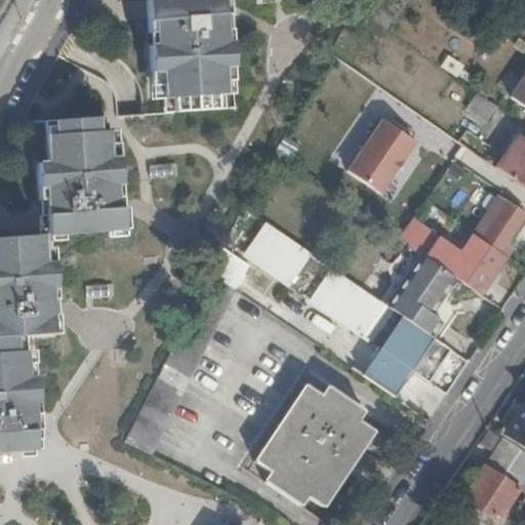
[(164,0),(147,0),(148,8),(149,17),(144,18),(165,17),(164,0)]
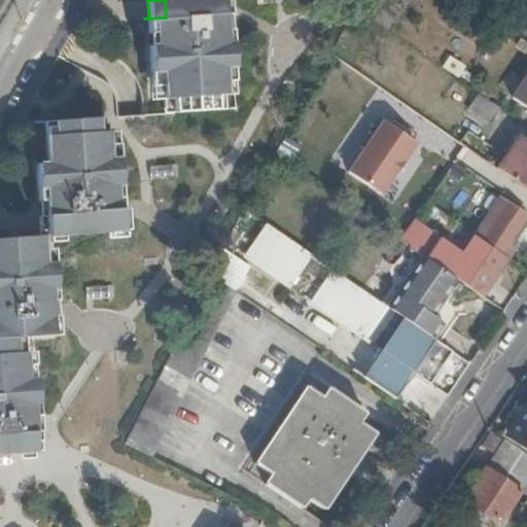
[(236,0),(165,0),(166,18),(144,19),(150,113),(237,109),(237,95),(240,95),(240,67),(242,67),(241,43),(240,43),(236,0)]
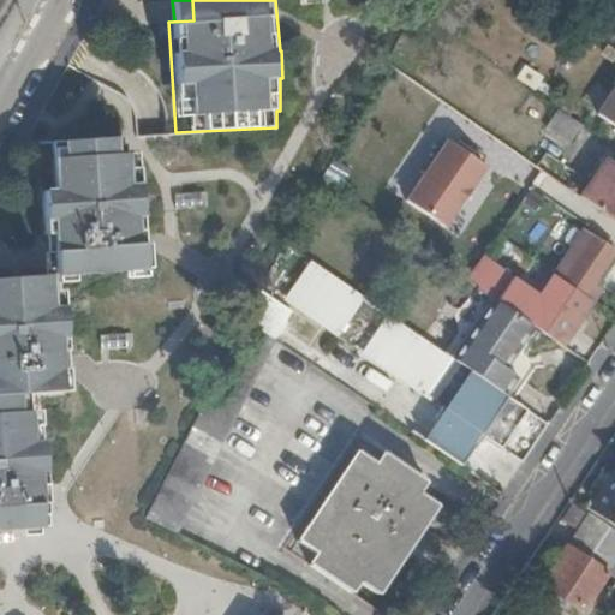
[(614,35),(593,21),(584,34),(608,49),(614,39),(614,35)]
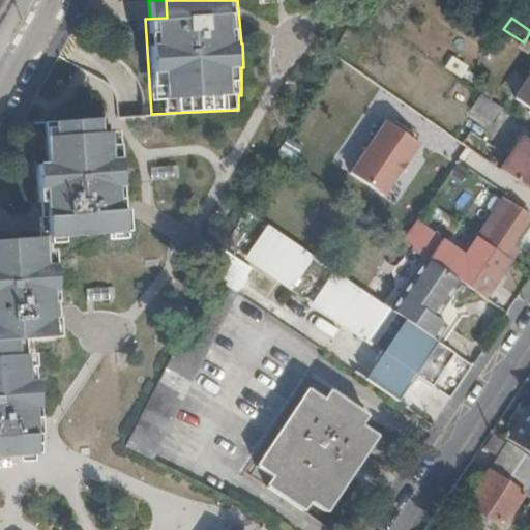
[(529,72),(512,99),(529,111),(529,72)]
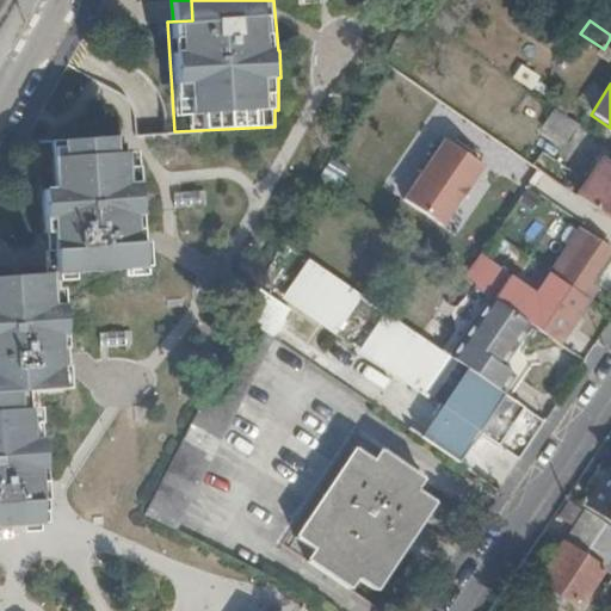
[(574,128),(551,112),(541,128),(563,143),(574,128)]
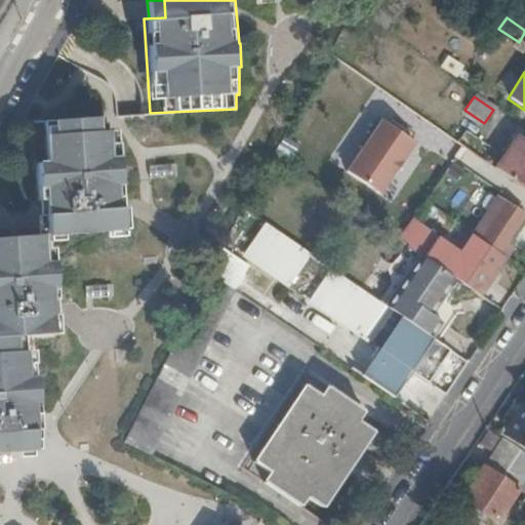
[(66,235),(102,233),(99,210),(128,209),(125,156),(124,142),(122,142),(121,130),(105,130),(104,116),(48,120),(50,160),(39,161),(42,217),(65,215),(66,235)]
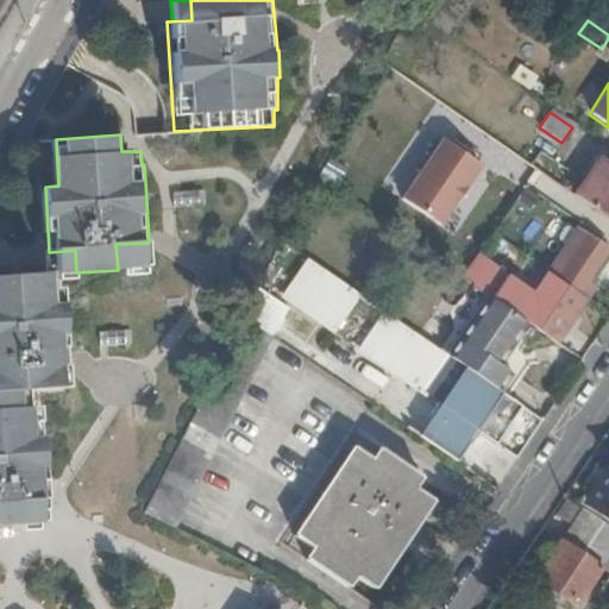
[(445,138),(403,199),(445,227),(487,168),(445,138)]
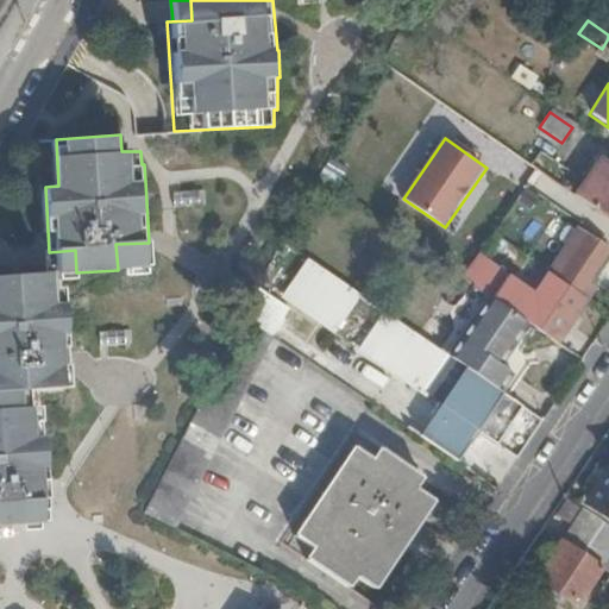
[(382,184),(399,195),(428,152),(412,140),(382,184)]
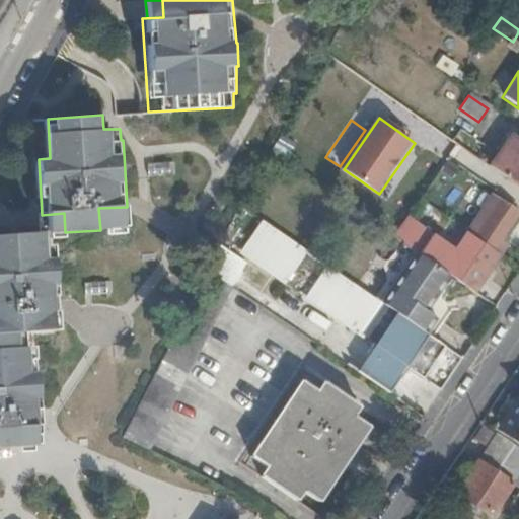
[(518,143),(507,135),(486,166),(518,190),(518,143)]
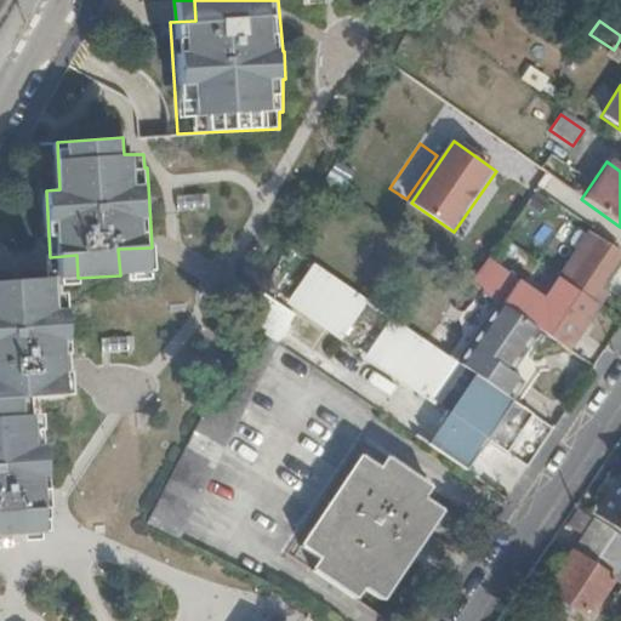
[(556,171),(551,178),(568,189),(573,182),(556,171)]
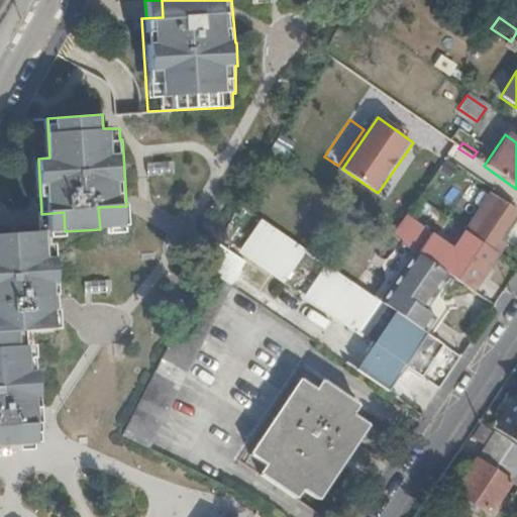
[(450,251),(442,245),(429,264),(437,270),(441,265),(466,282),(476,268),(484,273),(503,245),(496,239),(514,212),(490,195),(450,251)]
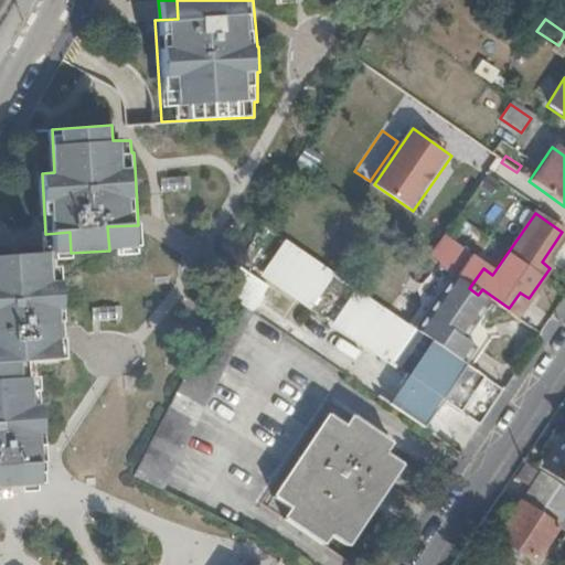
[(138,225),(107,226),(109,251),(144,248),(144,225),(138,225)]
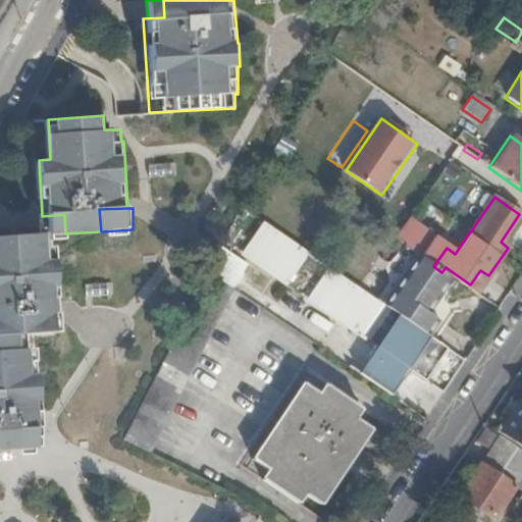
[(58,235),(65,233),(64,214),(42,216),(43,236),(58,235)]
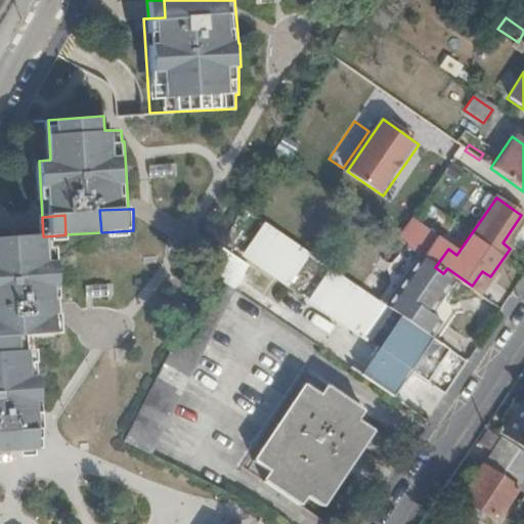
[(261,218),(238,250),(248,257),(251,253),(262,261),(260,265),(268,271),(271,267),(286,277),(305,249),(261,218)]
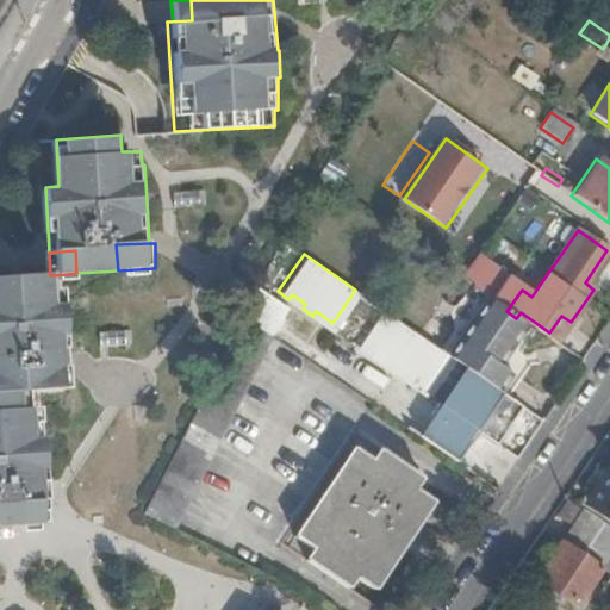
[(473,257),(459,278),(483,293),(485,296),(500,275),(473,257)]
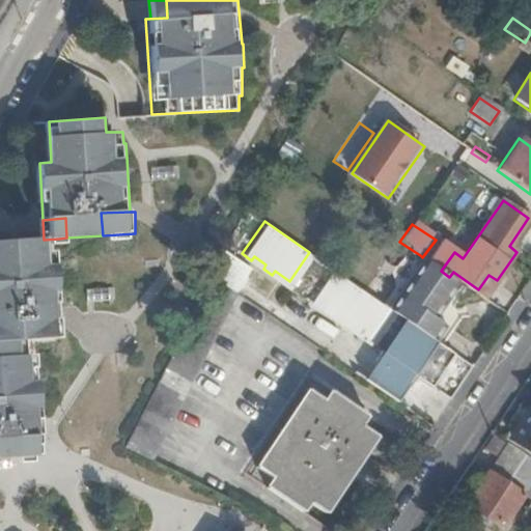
[(44,240),(0,241),(0,342),(10,341),(28,340),(28,319),(64,316),(63,291),(60,239),(59,239),(47,240),(44,240)]
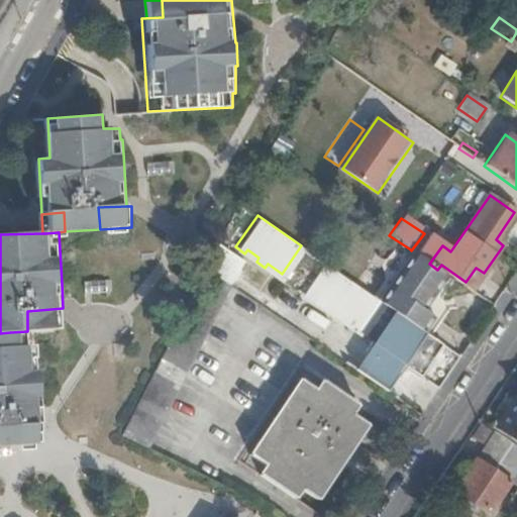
[(411,250),(409,248),(376,298),(417,327),(427,313),(422,310),(444,274),(437,270),(429,264),(411,250)]
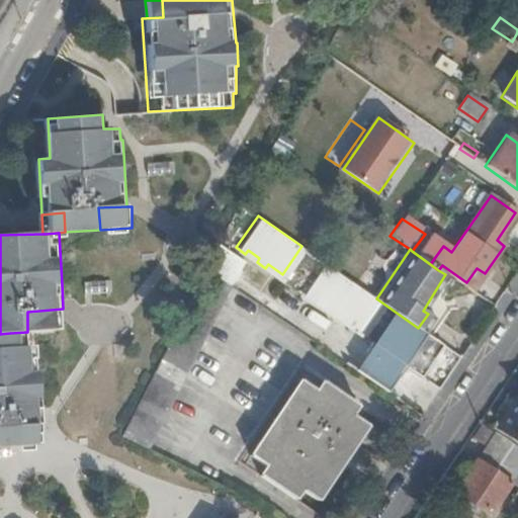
[(248,250),(245,254),(257,262),(259,258),(248,250)]
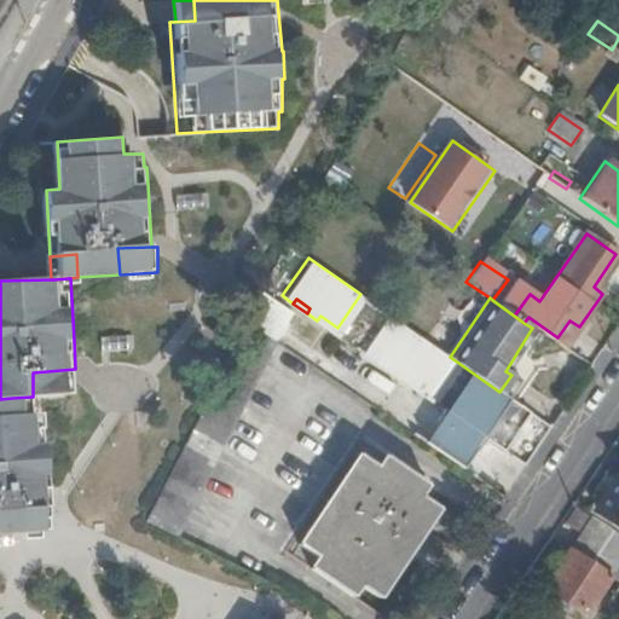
[(385,312),(359,350),(370,357),(372,353),(388,364),(385,368),(440,406),(417,439),(463,470),(485,439),(499,447),(525,410),(499,392),(450,357),(385,312)]
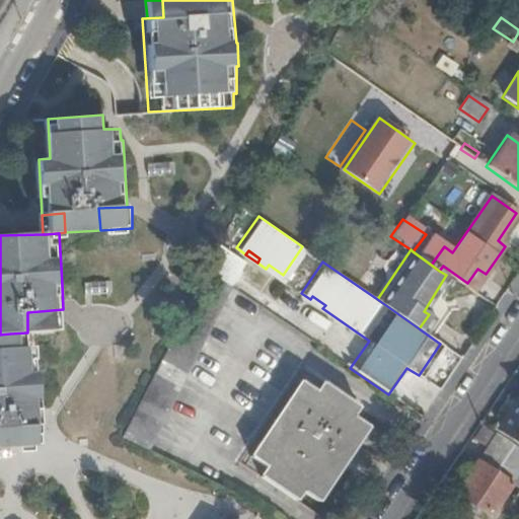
[(269,265),(266,269),(281,279),(283,275),(269,265)]
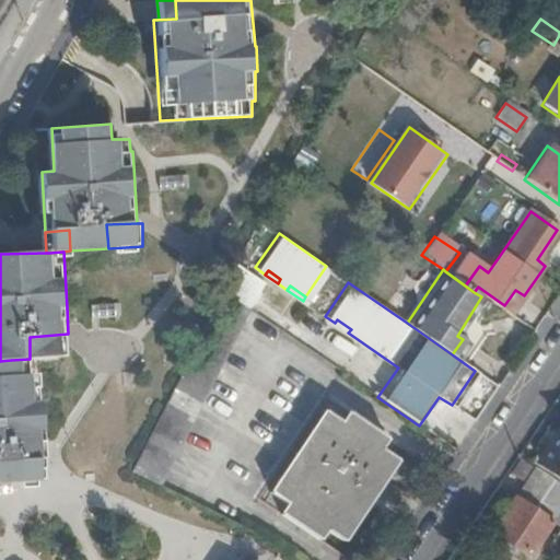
[(246,308),(222,292),(137,456),(164,474),(246,308)]
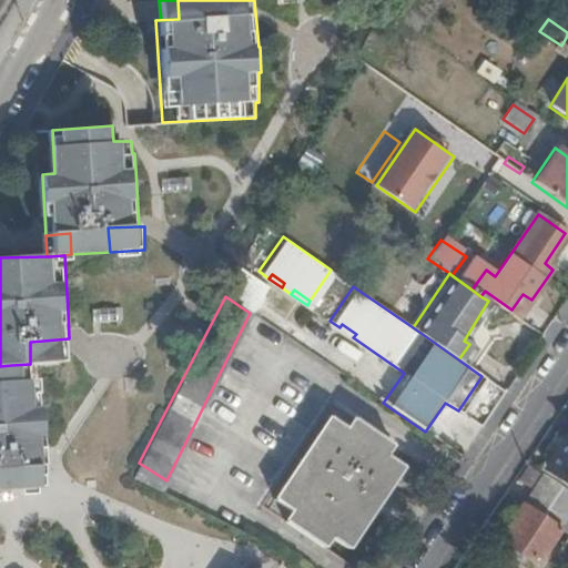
[(342,324),(340,327),(353,337),(356,334),(342,324)]
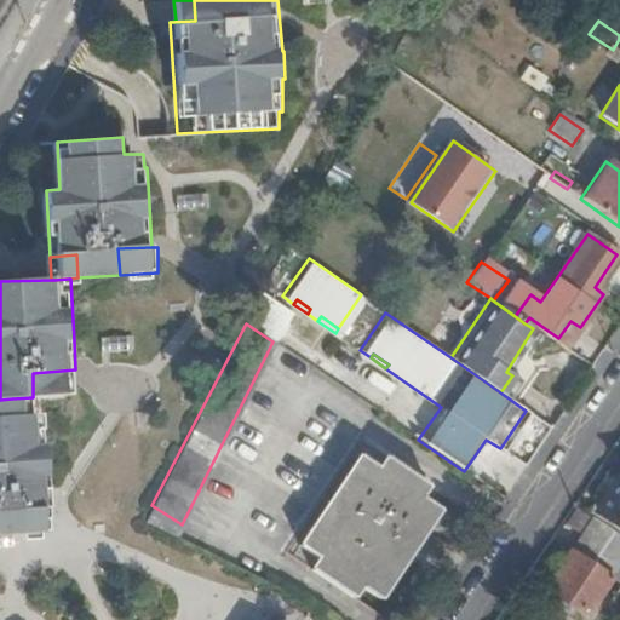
[(75,369),(33,373),(33,397),(78,395),(75,369)]
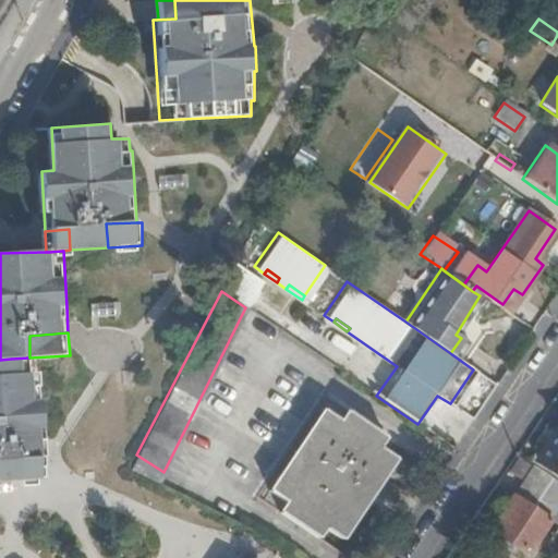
[(0,478),(13,477),(12,458),(48,457),(46,413),(34,415),(33,372),(12,373),(11,359),(0,360),(0,478)]
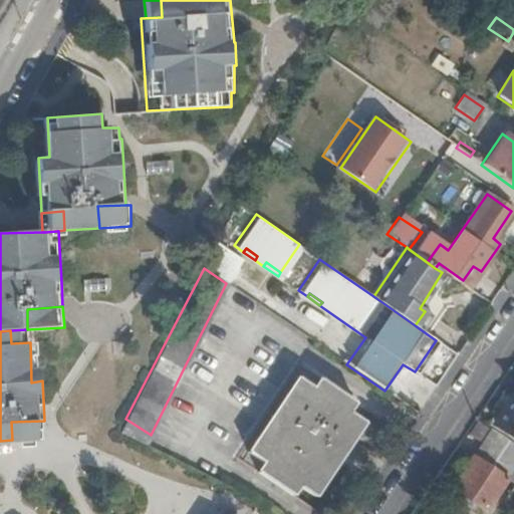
[(312,387),(297,376),(247,451),(263,462),(257,473),(290,495),(297,486),(312,496),(363,422),(347,411),(352,402),(318,378),(312,387)]
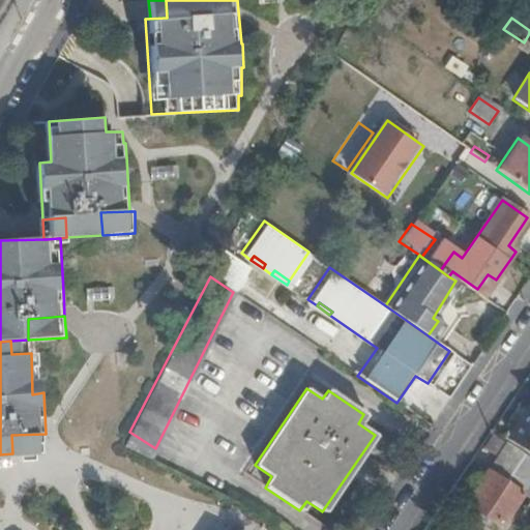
[(529,412),(512,439),(529,450),(529,412)]
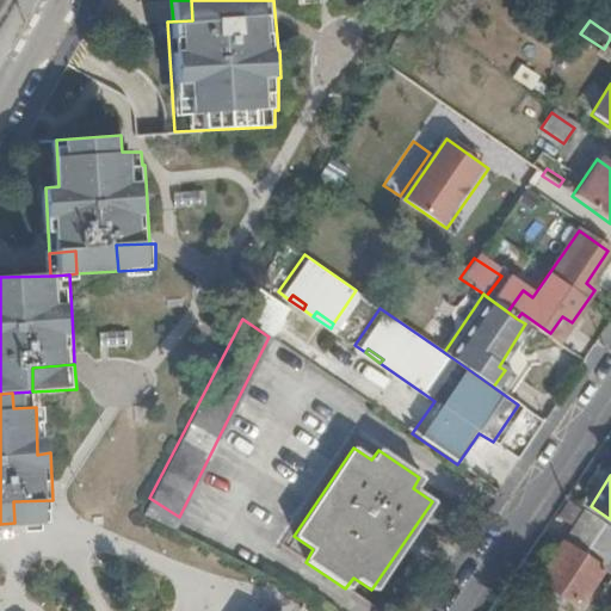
[(149,498),(142,512),(173,529),(179,517),(149,498)]
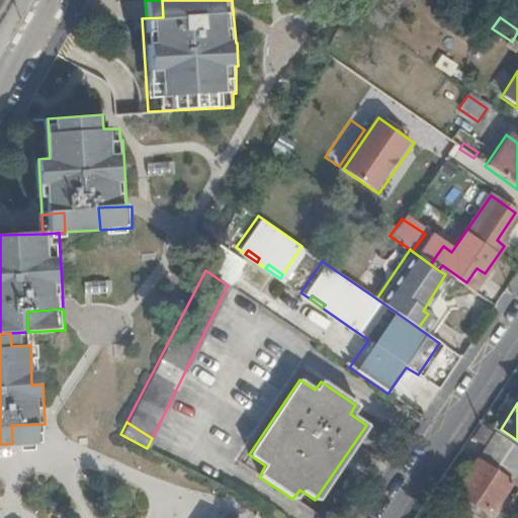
[(45,424),(11,425),(12,443),(45,443),(45,424)]
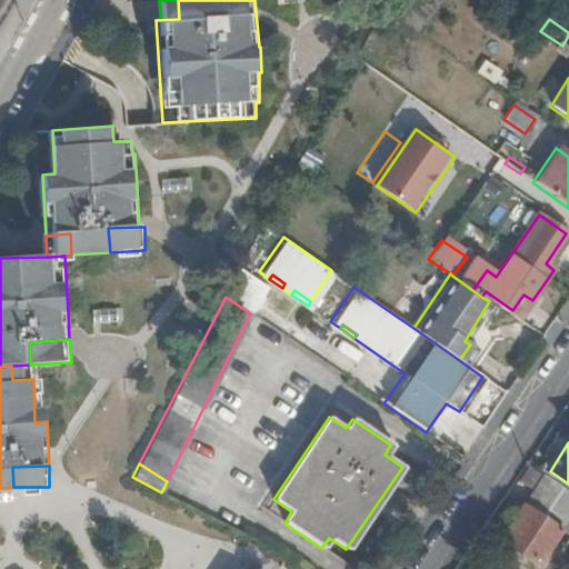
[(539,567),(561,533),(568,538),(568,493),(545,478),(503,541),(539,567)]
